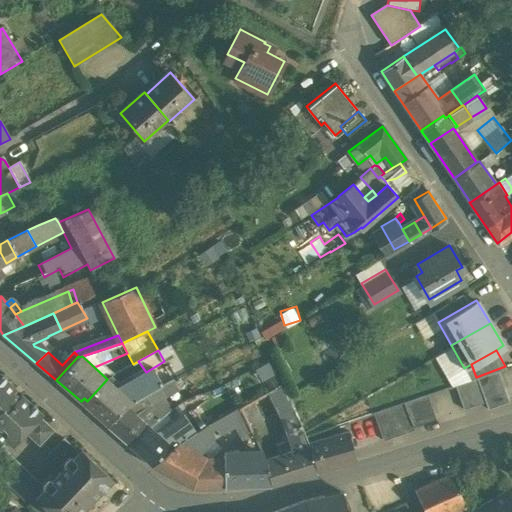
[(107,379),(87,401),(111,422),(127,407),(130,404),(145,395),(162,385),(165,383),(174,378),(164,361),(146,372),(116,388),(107,379)]
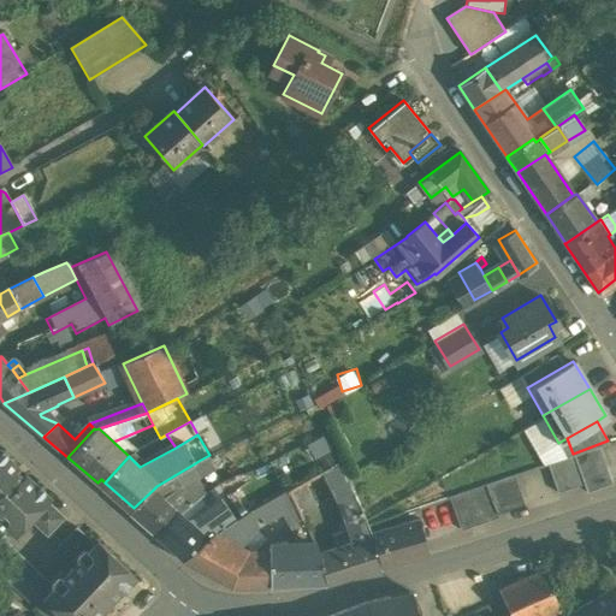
[(598,444),(573,454),(574,454),(585,483),(584,484),(586,491),(611,483),(598,444)]
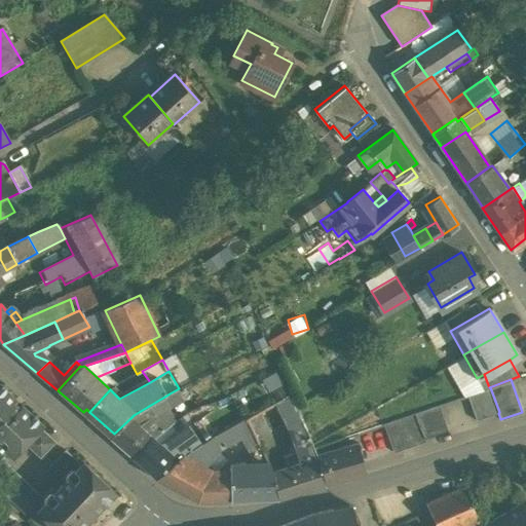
[(15,401),(0,385),(0,444),(12,456),(25,443),(40,427),(42,425),(22,407),(19,410),(12,404),(15,401)]
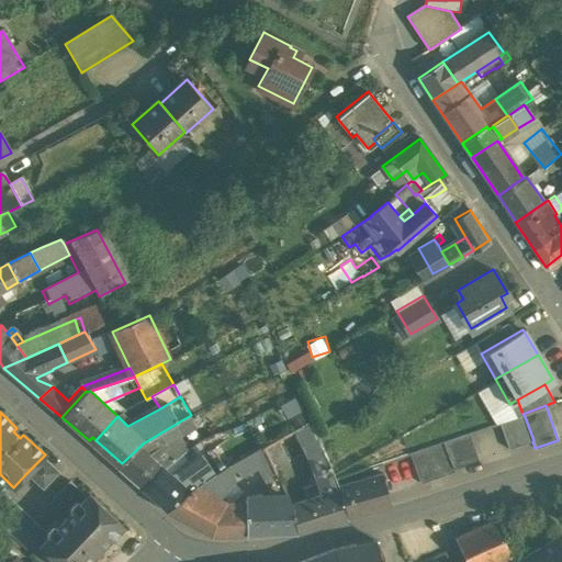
[(534,440),(524,414),(523,414),(499,423),(508,449),(532,441),(534,440)]
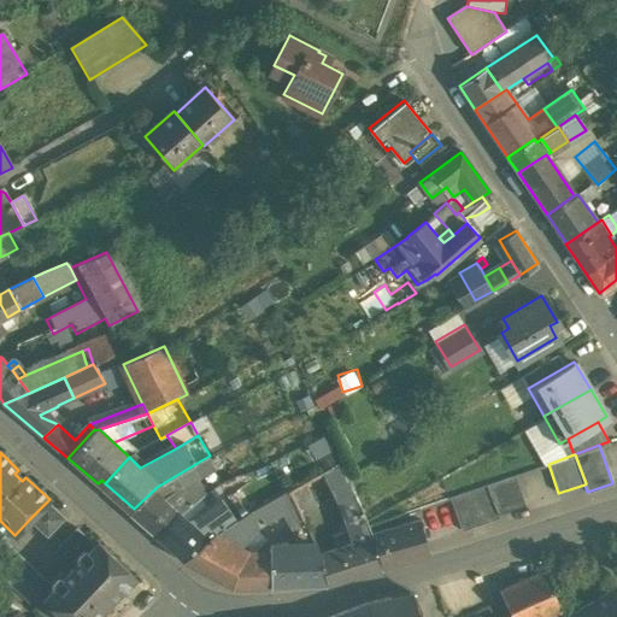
[(354,491),(341,459),(323,470),(338,499),(339,499),(354,491)]
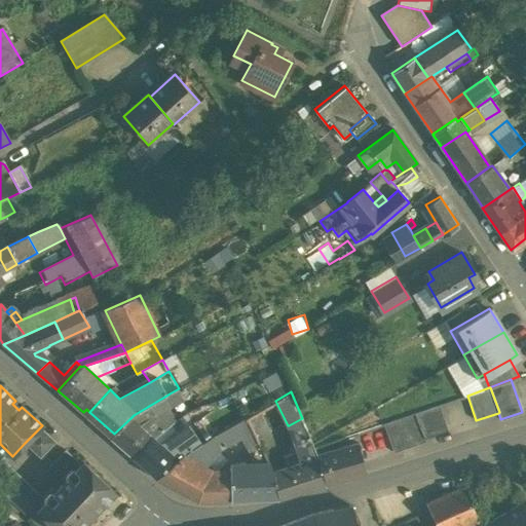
[(166,396),(149,406),(154,414),(175,402),(170,393),(166,396)]
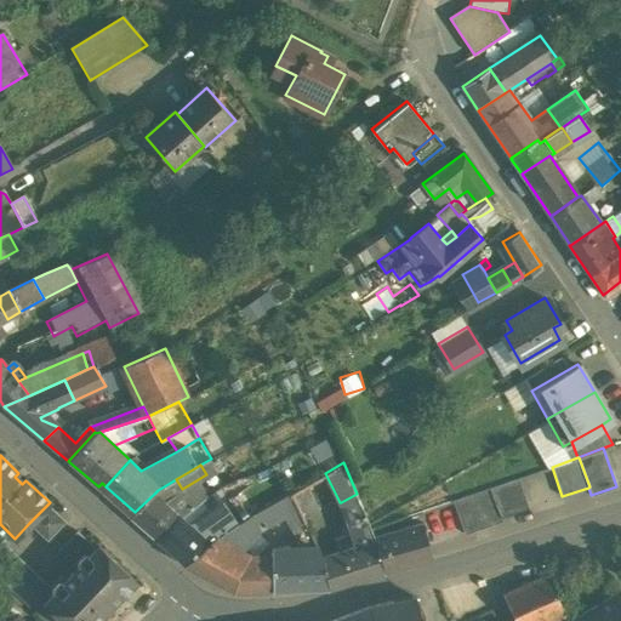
[(518,477),(490,486),(495,502),(523,493),(518,477)]
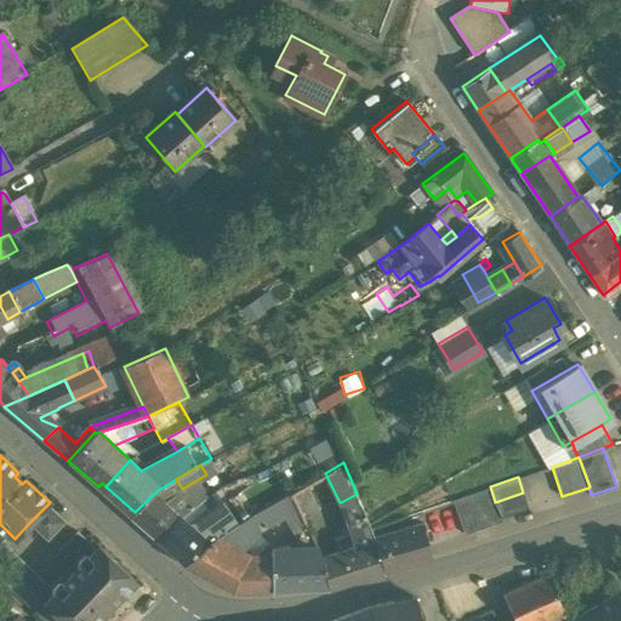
[(176,479),(158,490),(154,494),(163,501),(182,489),(176,479)]
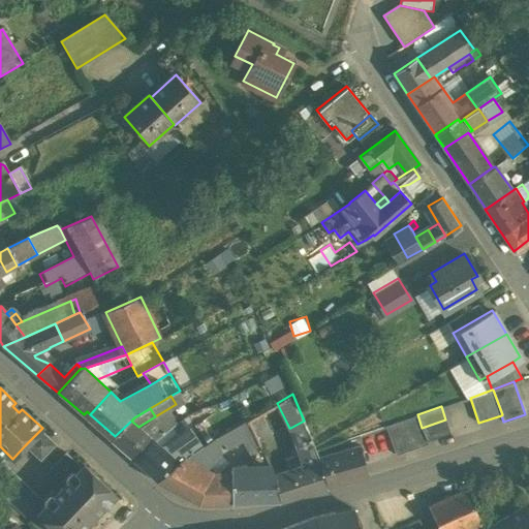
[(417,414),(386,425),(392,441),(423,431),(422,428),(417,414)]
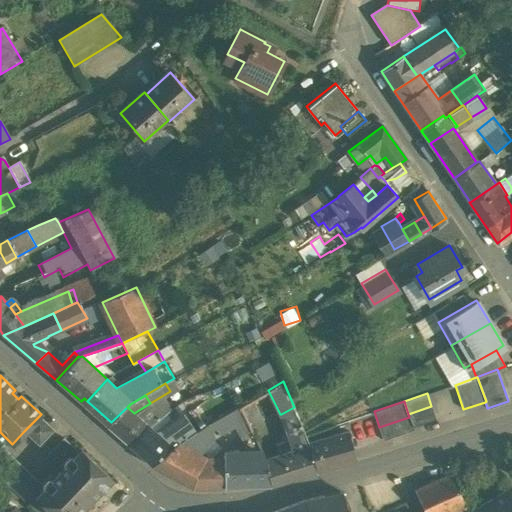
[(239,406),(206,425),(212,437),(237,425),(242,433),(251,429),(239,406)]
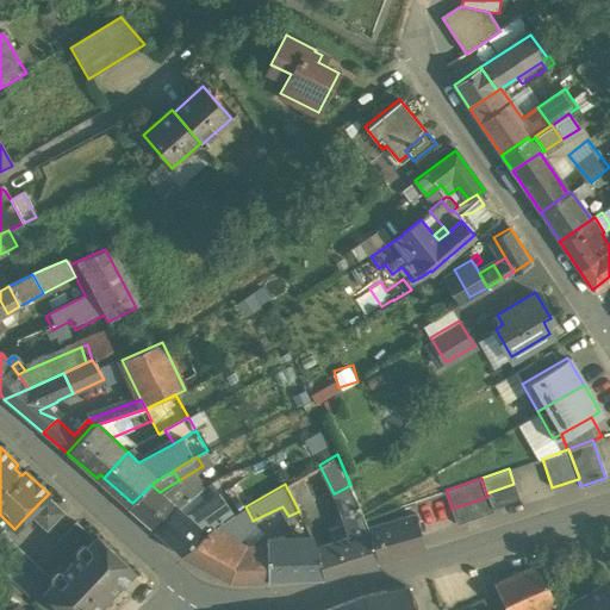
[(514,484),(486,493),(487,497),(491,509),(518,499),(514,484)]
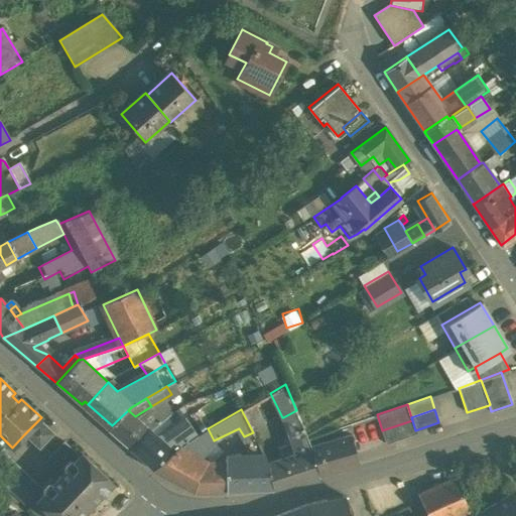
[(112,425),(109,429),(131,448),(149,430),(150,429),(135,416),(128,410),(112,425)]
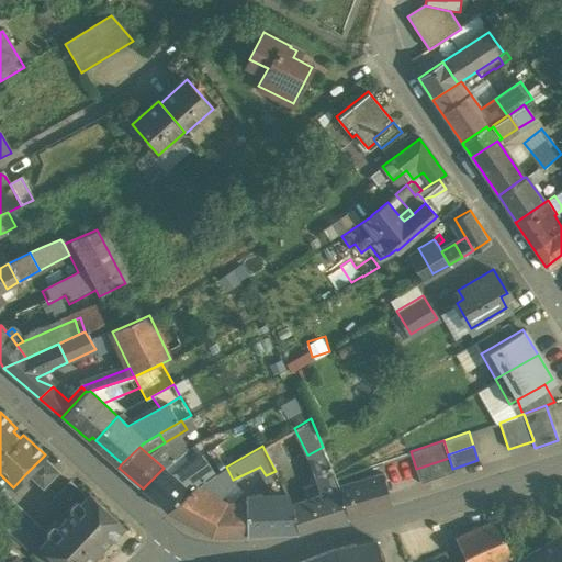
[(323,447),(308,454),(315,474),(330,467),(323,447)]
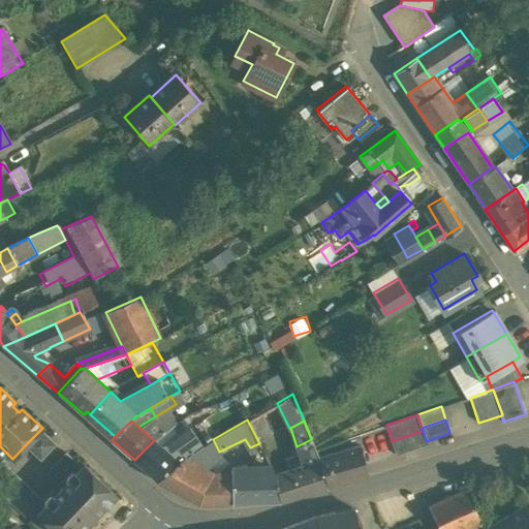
[(56,445),(40,430),(25,445),(41,461),(56,445)]
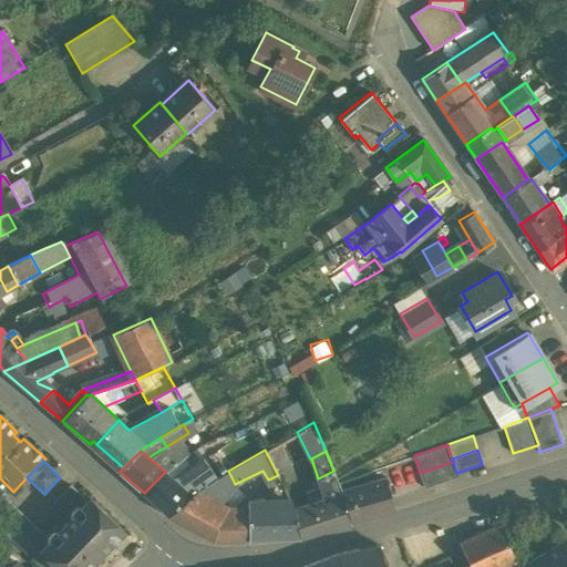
[(453,462),(420,473),(424,486),(457,475),(456,473),(453,462)]
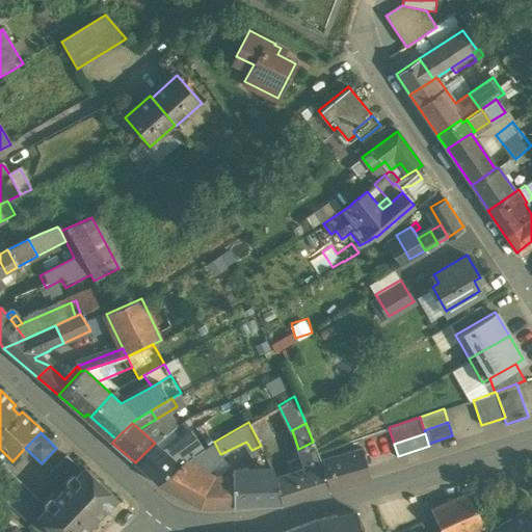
[(208,437),(201,443),(205,448),(212,443),(208,437)]
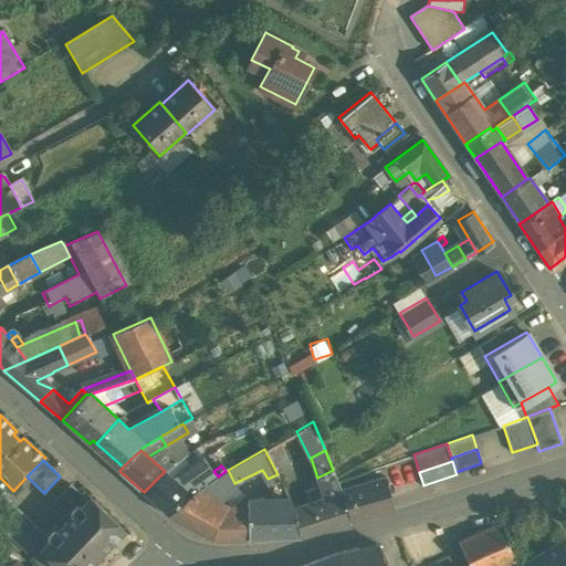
[(191,496),(168,515),(212,538),(248,537),(248,503),(233,512),(218,503),(234,485),(234,483),(228,470),(226,471),(218,477),(205,486),(191,496)]
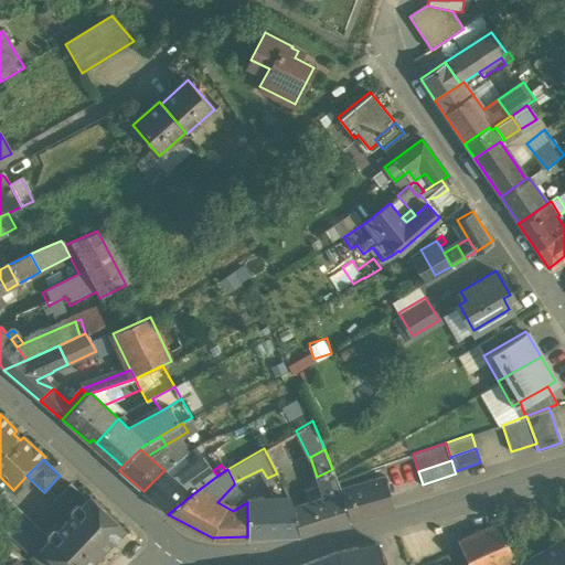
[(286,469),(277,473),(280,479),(289,475),(286,469)]
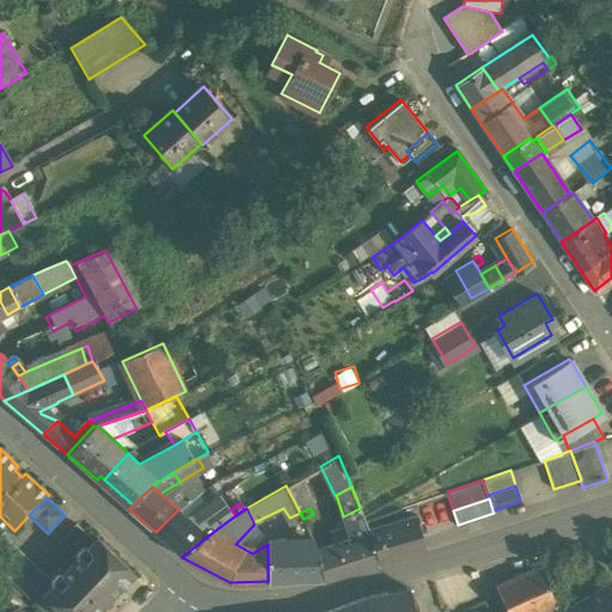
[(360,508),(343,516),(350,538),(369,532),(368,531),(366,524),(360,508)]
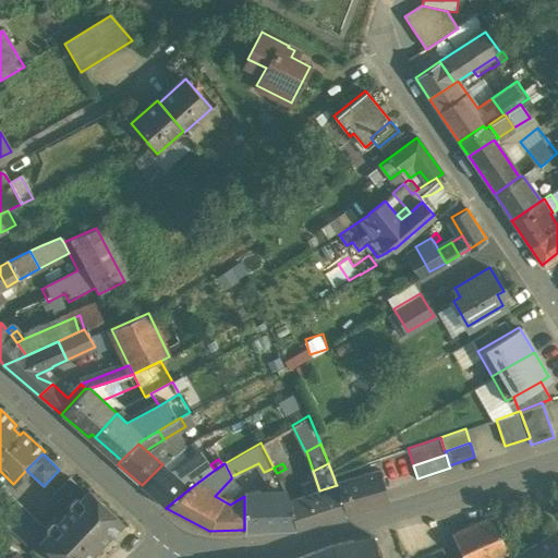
[(161,465),(142,485),(166,508),(189,489),(174,477),(161,465)]
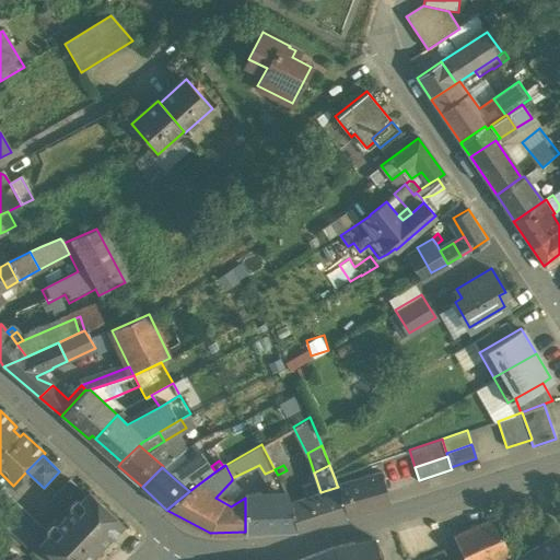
[(202,481),(190,467),(175,479),(189,491),(202,481)]
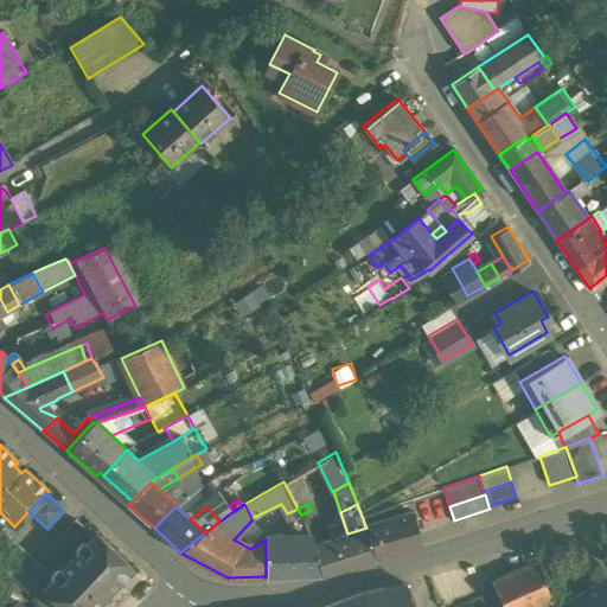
[(298,509),(287,513),(294,530),(306,524),(301,515),(298,509)]
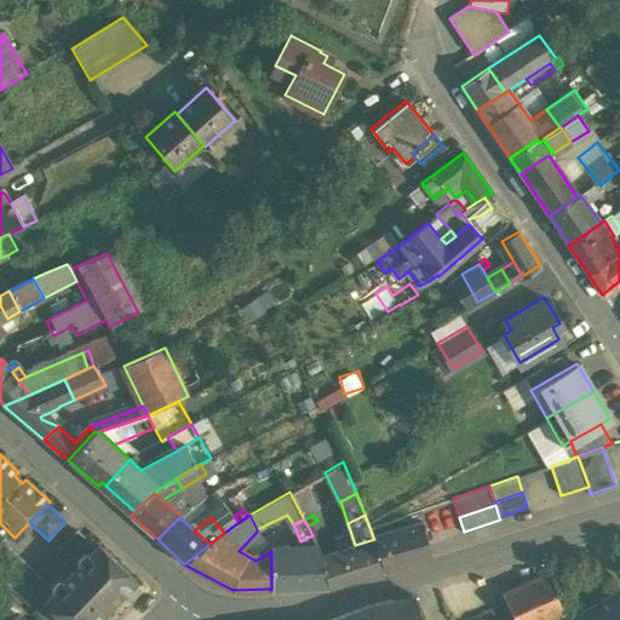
[(403,529),(373,538),(374,539),(384,570),(384,569),(431,556),(424,524),(403,530),(403,529)]
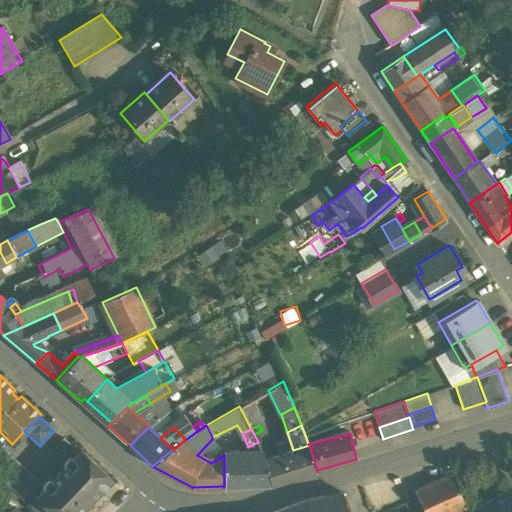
[(63,439),(49,454),(64,469),(78,454),(63,439)]
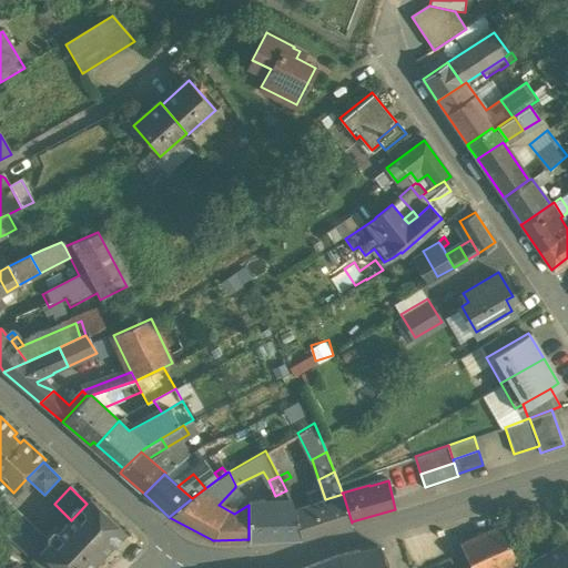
[(314,508),(296,511),(302,537),(352,523),(343,494),(325,499),(313,503),(314,508)]
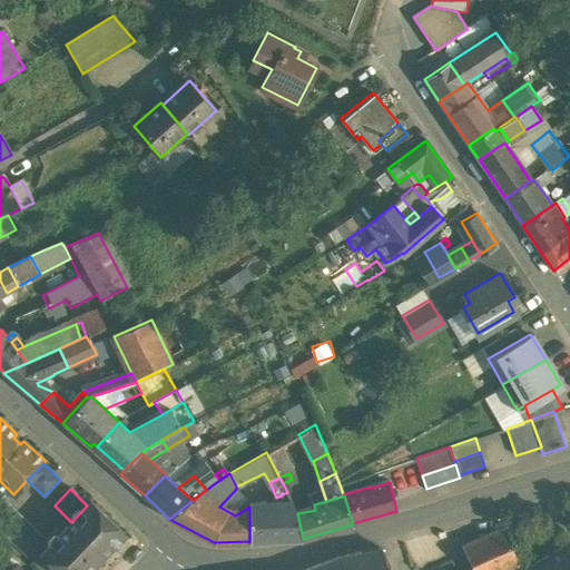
[(50,544),(6,501),(0,507),(0,530),(33,563),(43,554),(42,553),(50,544)]
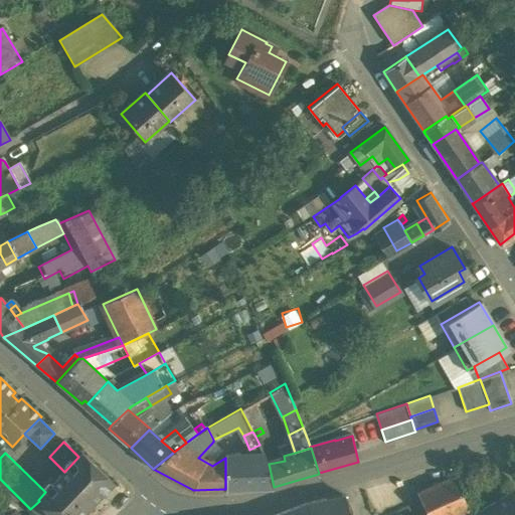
[(81,514),(113,483),(81,454),(78,457),(64,472),(45,492),(38,500),(39,501),(53,514),(81,514)]
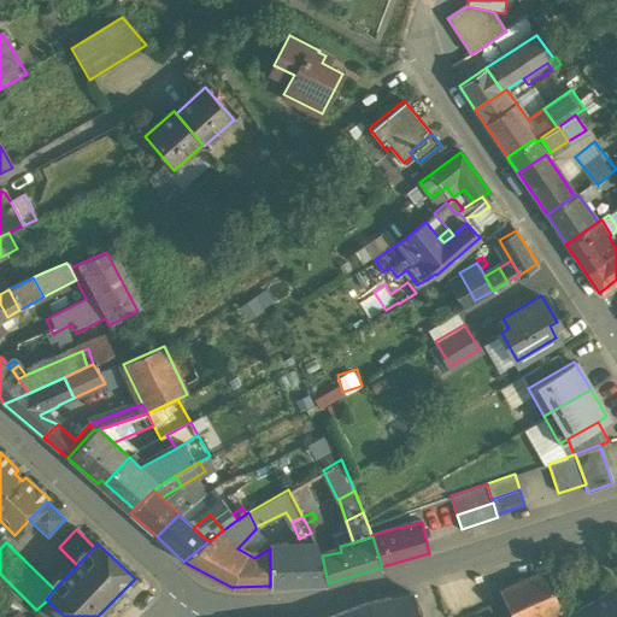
[(317,546),(270,548),(270,586),(324,585),(328,583),(322,556),(317,546)]
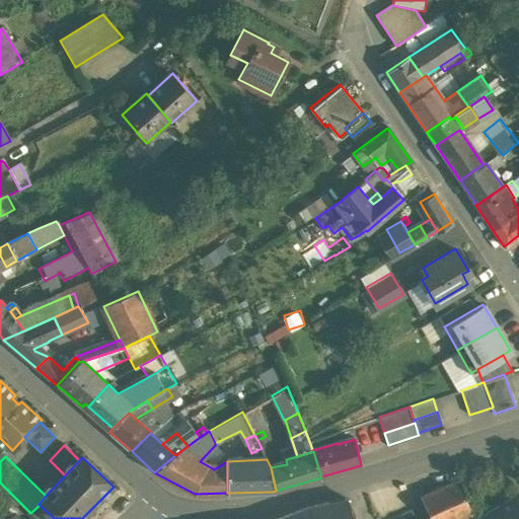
[(456,480),(422,496),(431,518),(458,518),(473,512),(464,498),(456,480)]
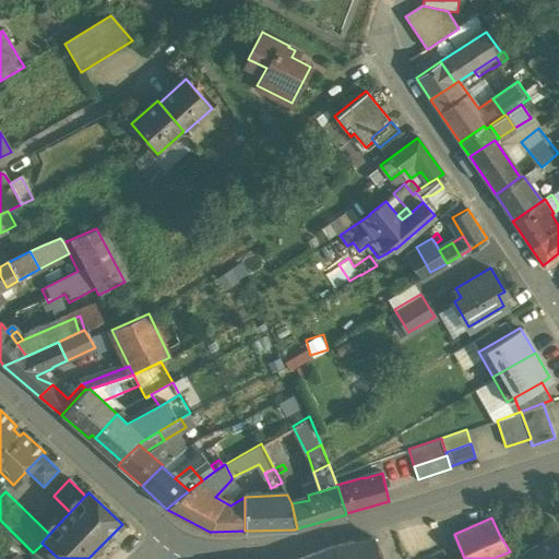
[(558,558),(558,532),(558,531),(513,557),(514,558),(558,558)]
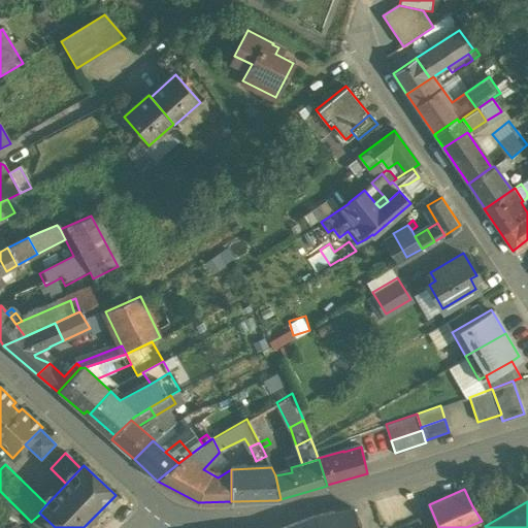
[(315,516),(282,527),(356,527),(351,508),(315,516)]
